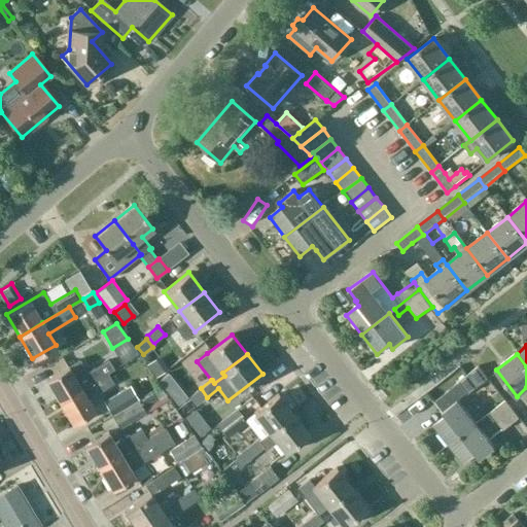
[(68,366),(45,380),(59,401),(81,388),(95,381),(108,373),(114,369),(109,358),(102,362),(88,372),(80,359),(68,366)]
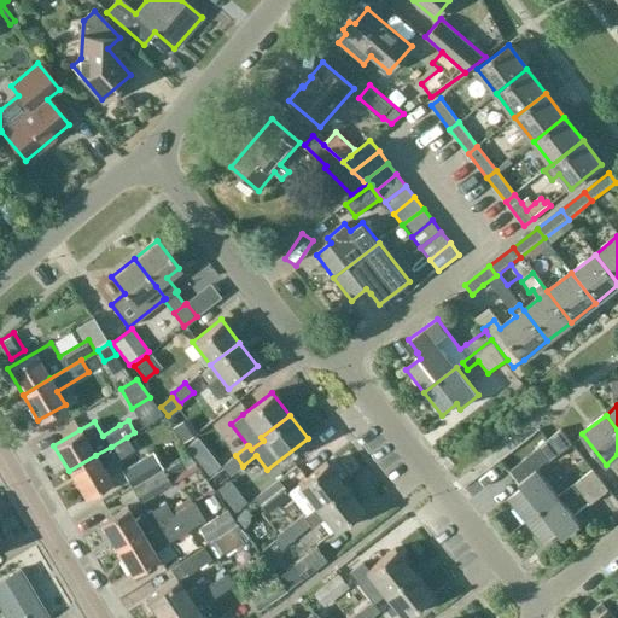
[(549,462),(571,445),(560,431),(537,449),(549,462)]
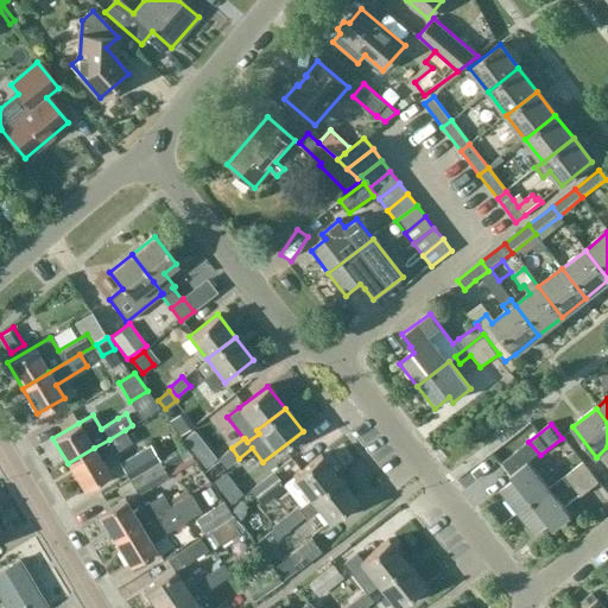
[(132,442),(125,430),(109,439),(116,451),(132,442)]
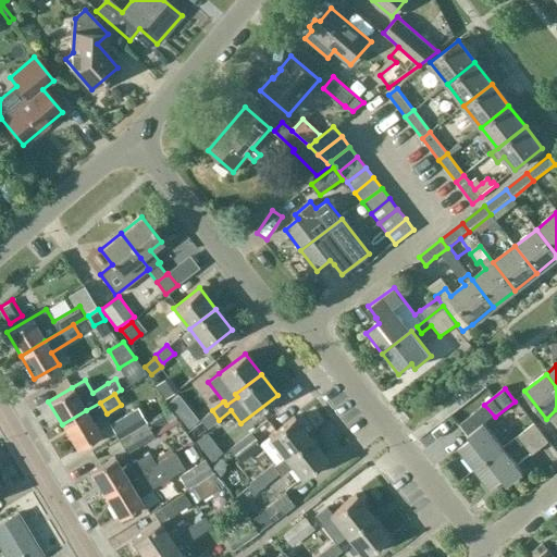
[(86,410),(62,424),(76,448),(100,434),(93,421),(107,413),(100,403),(86,410)]
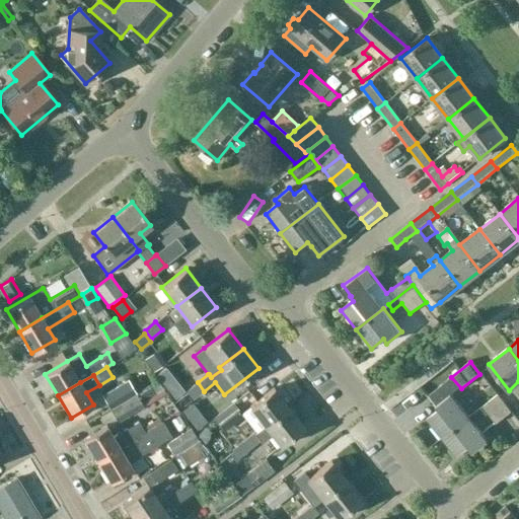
[(128,379),(102,394),(110,408),(136,391),(128,379)]
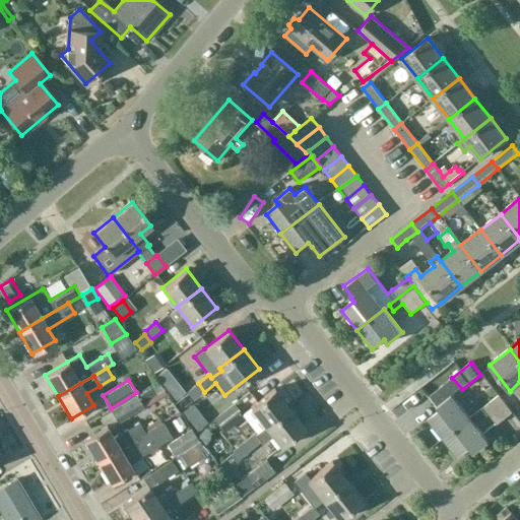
[(175,380),(166,387),(175,399),(184,391),(175,380)]
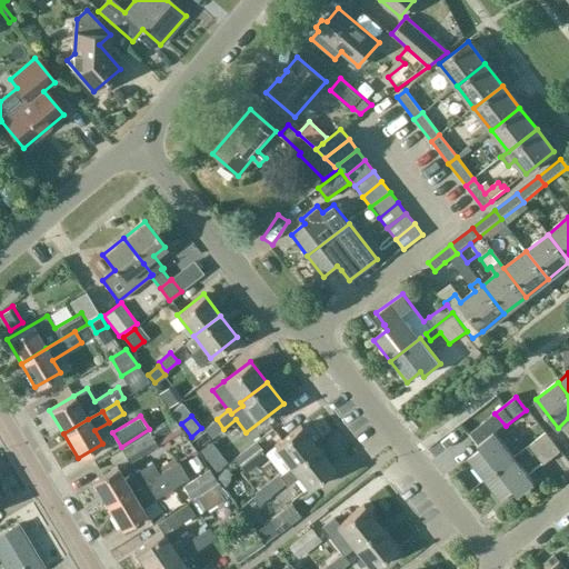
[(130,463),(159,445),(172,437),(170,432),(179,428),(172,418),(150,431),(122,449),(130,463)]
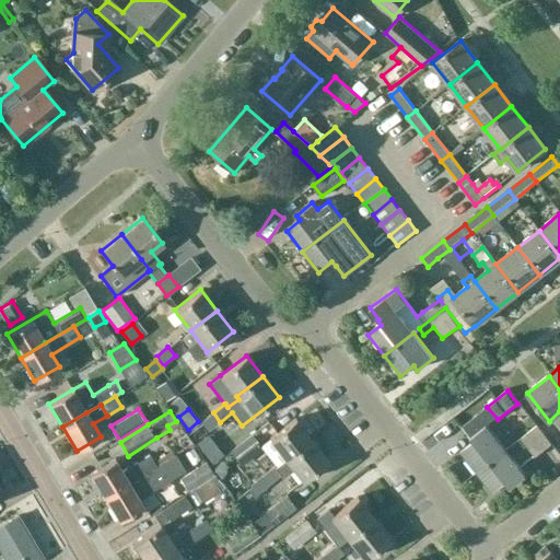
[(220,422),(213,412),(201,421),(208,431),(220,422)]
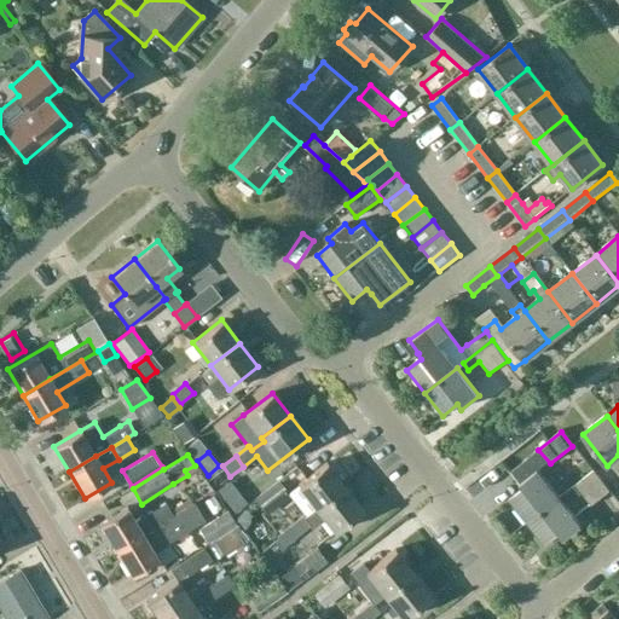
[(316,508),(345,486),(327,462),(298,485),(316,508)]
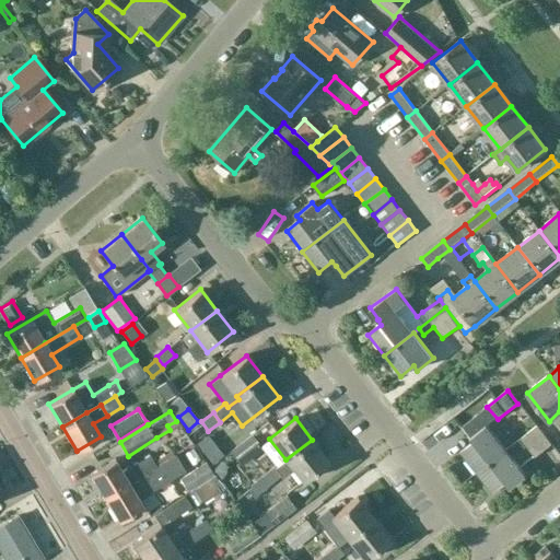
[(526,445),(536,457),(552,443),(538,424),(521,439),(521,438),(504,450),(505,451),(476,474),(492,494),(505,483),(510,488),(525,476),(509,455),(514,451),(516,453),(526,445)]
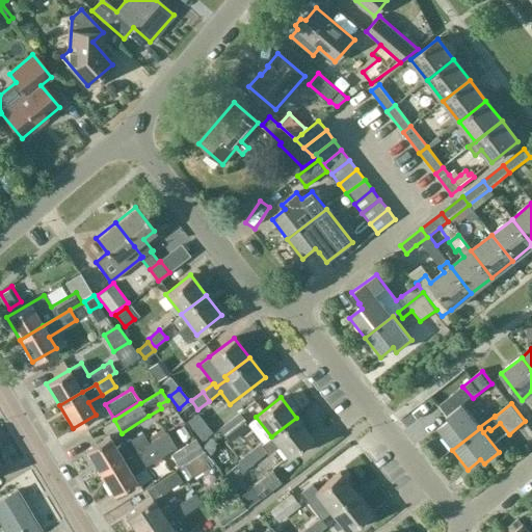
[(480,428),(479,427),(461,404),(446,416),(450,420),(436,430),(452,450),(480,428)]
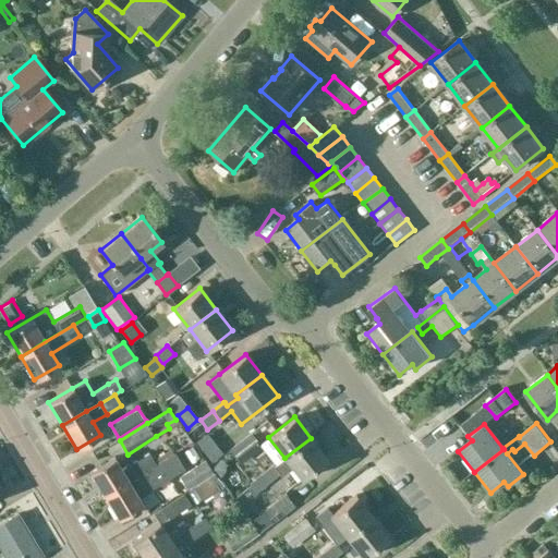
[(251,434),(229,450),(240,464),(262,447),(251,434)]
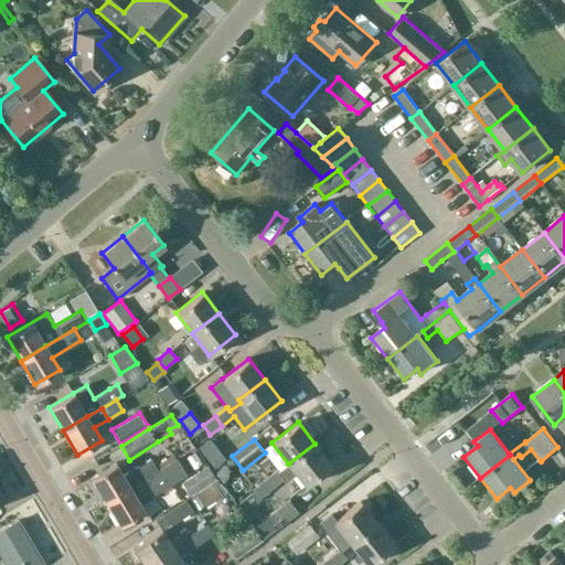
[(315,444),(288,464),(279,471),(278,470),(266,480),(273,489),(284,480),(285,482),(297,473),(306,486),(331,465),(315,444)]
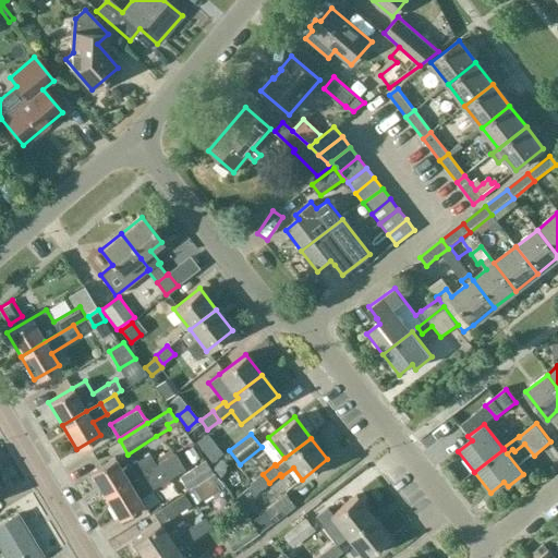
[(213,443),(203,450),(210,461),(220,452),(213,443)]
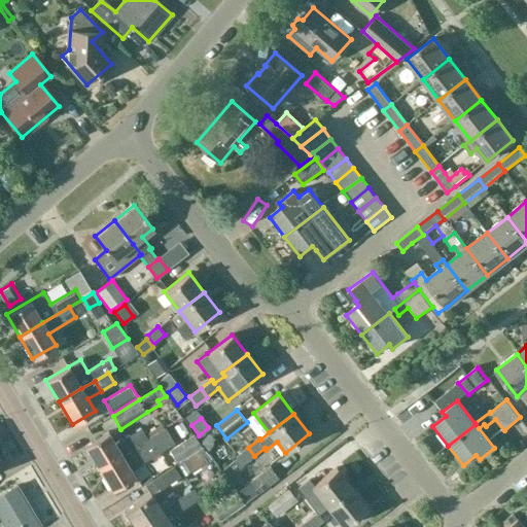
[(148,438),(147,438),(141,427),(114,443),(108,432),(85,446),(99,468),(148,438)]
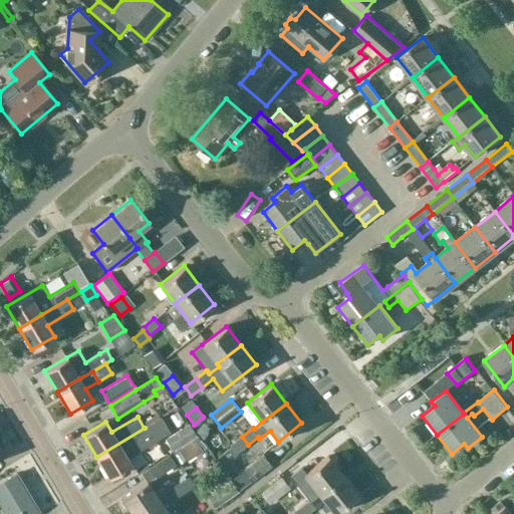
[(132,465),(123,453),(138,445),(141,449),(170,432),(162,417),(144,428),(145,428),(96,457),(109,478),(132,465)]
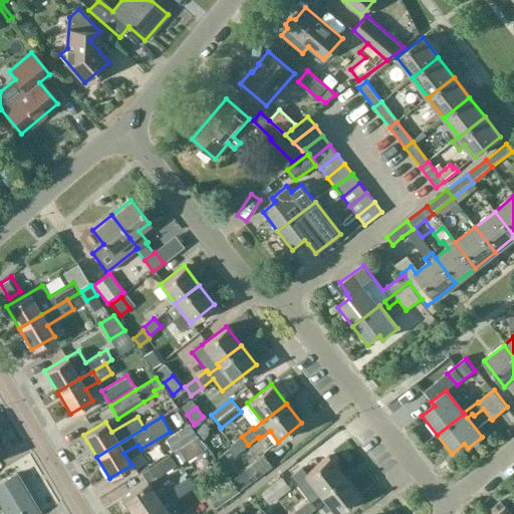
[(179,446),(194,437),(196,435),(189,425),(165,440),(172,450),(178,447),(179,446)]
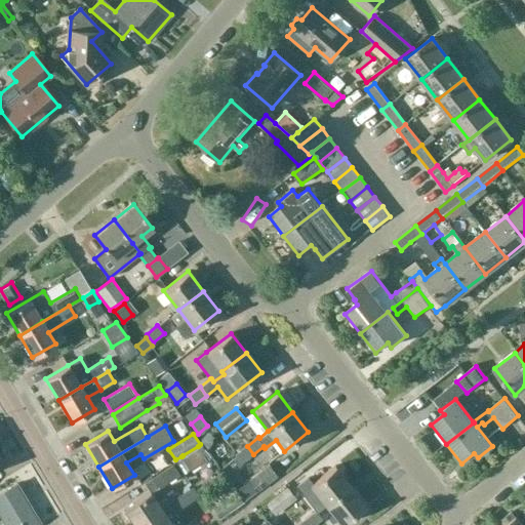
[(198,446),(183,455),(191,470),(207,460),(198,446)]
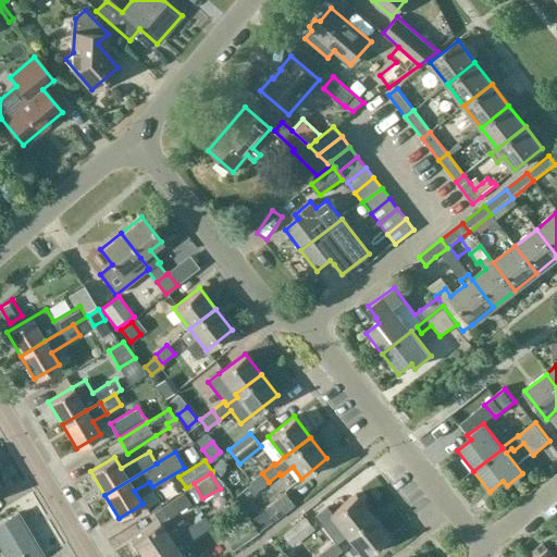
[(258,491),(269,482),(262,473),(250,482),(258,491)]
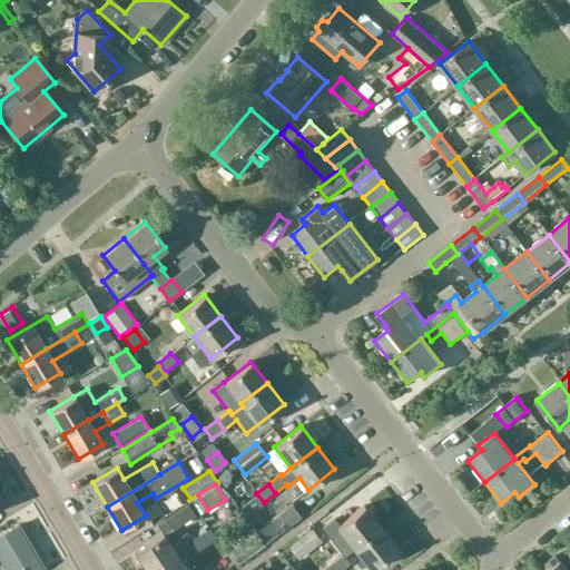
[(188,504),(165,519),(173,531),(195,517),(188,504)]
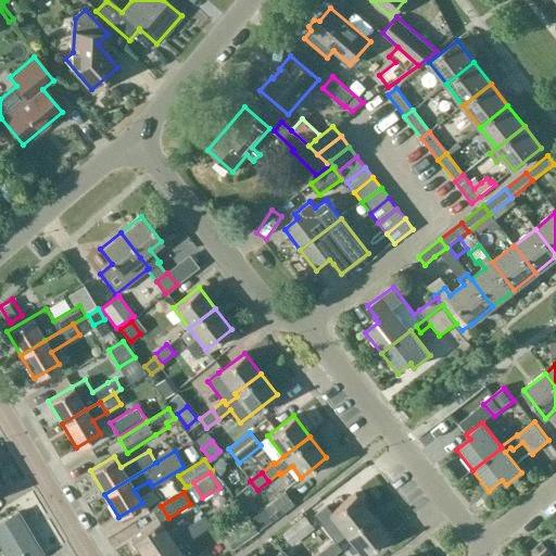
[(286,492),(264,509),(273,519),(293,503),(286,492)]
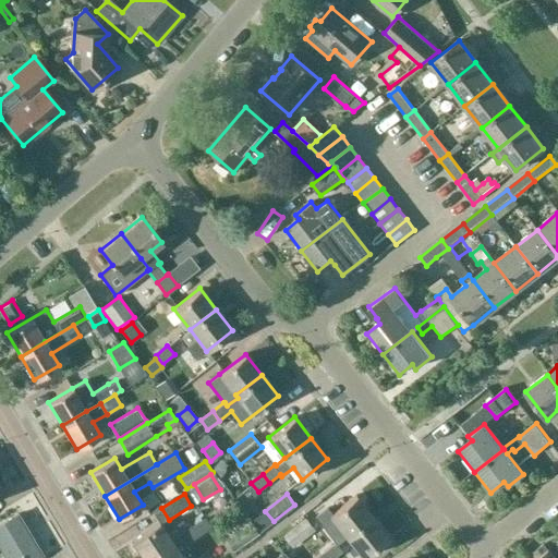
[(348,537),(373,517),(356,496),(330,516),(348,537)]
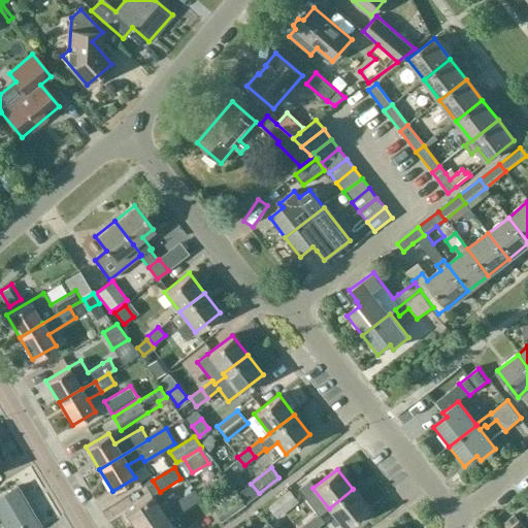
[(251,484),(237,493),(245,503),(259,493),(251,484)]
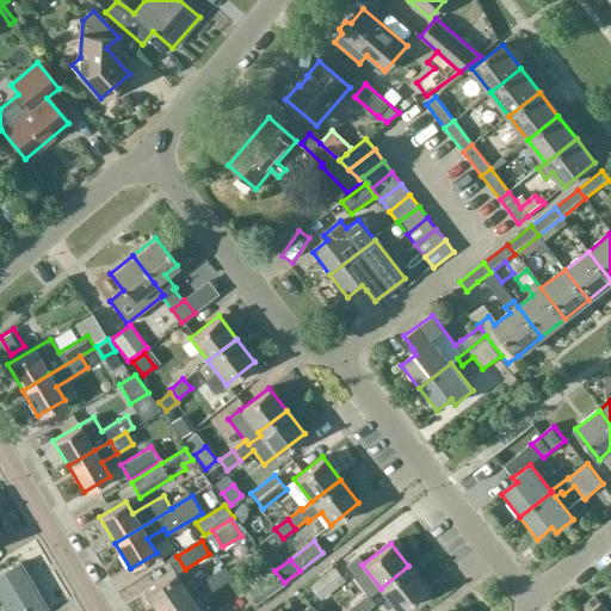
[(0,600),(6,610),(42,610),(47,609),(20,565),(0,575),(0,600)]
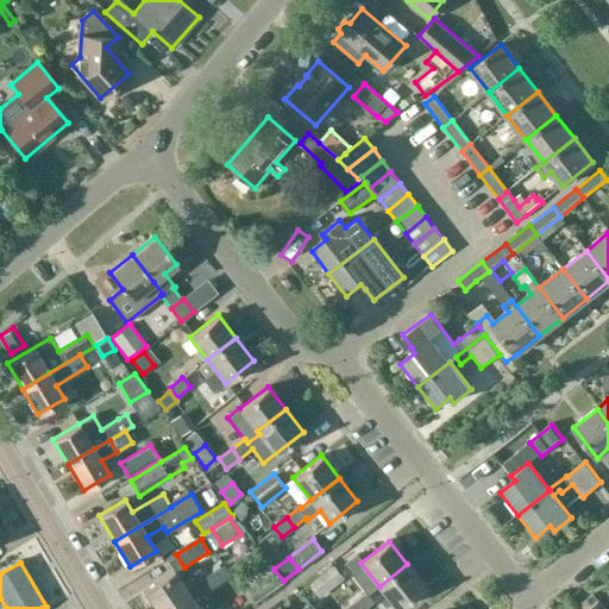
[(397,608),(425,588),(407,564),(380,586),(397,608)]
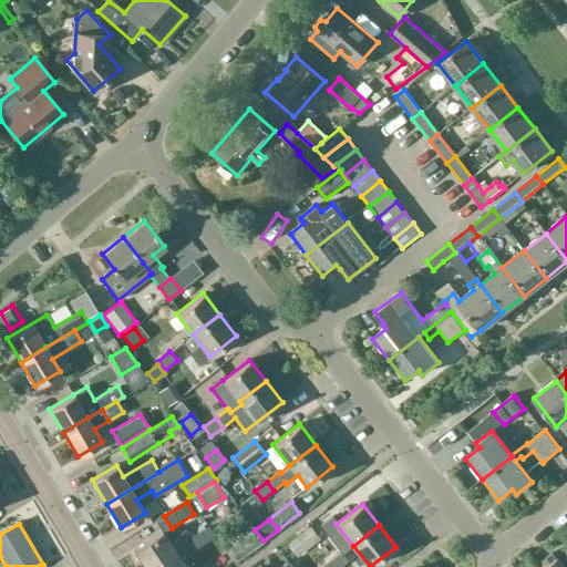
[(207,526),(195,535),(202,545),(214,537),(210,532),(207,526)]
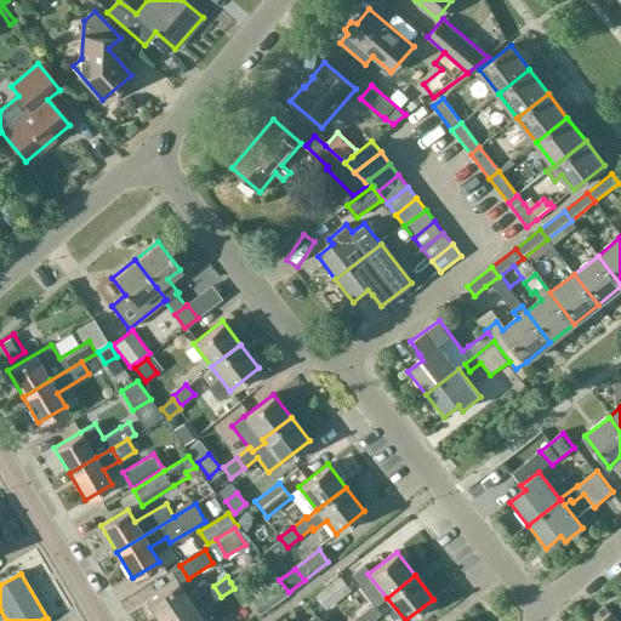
[(341,577),(315,597),(324,609),(349,590),(341,577)]
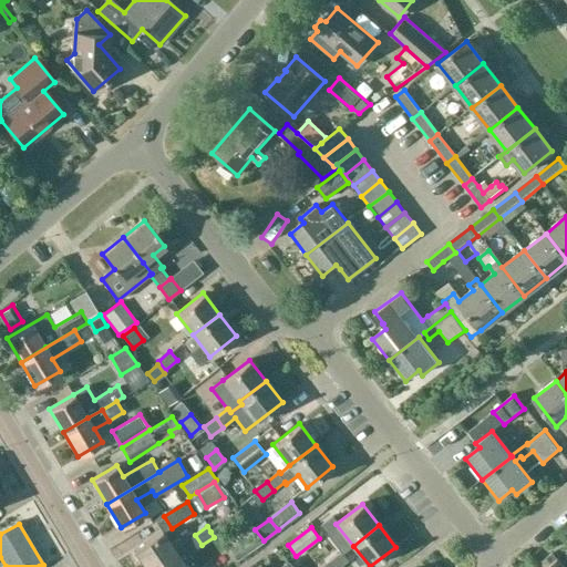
[(254,531),(229,547),(237,559),(264,542),(254,531)]
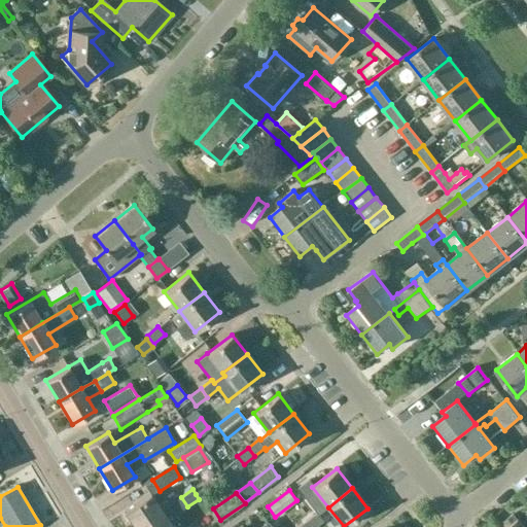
[(172,510),(169,504),(166,499),(157,504),(151,495),(150,494),(125,512),(135,526),(145,526),(165,514),(172,510)]
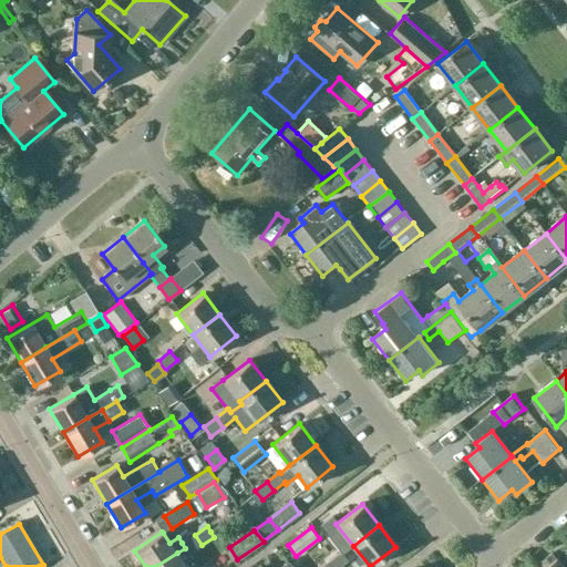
[(195,535),(182,543),(185,548),(177,553),(156,566),(186,566),(184,563),(192,558),(188,553),(202,545),(195,535)]
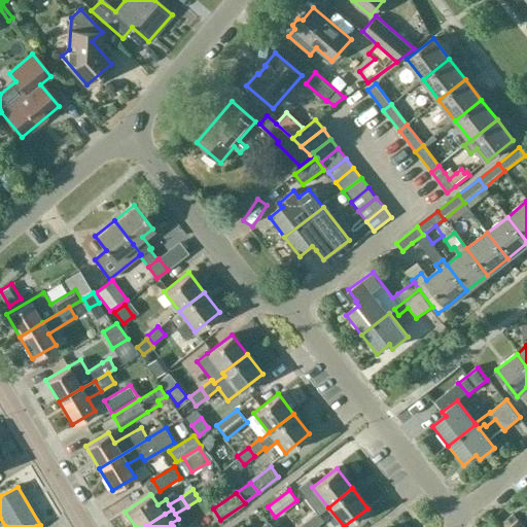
[(306,521),(310,526),(316,526),(323,522),(317,513),(306,521)]
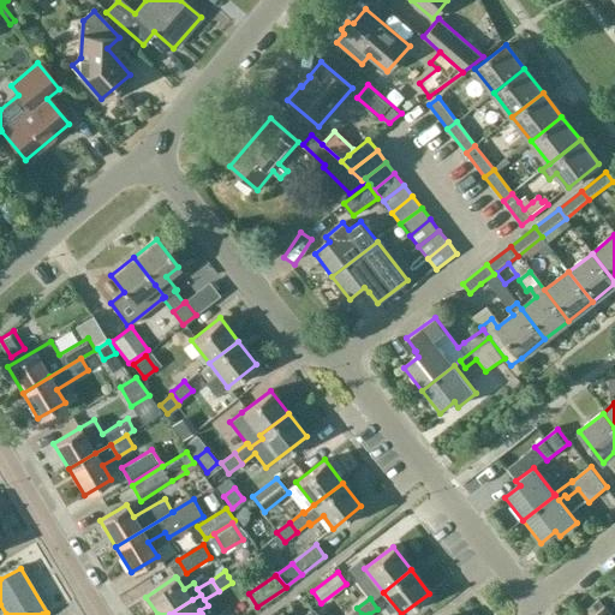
[(590,614),(614,614),(607,603),(590,614)]
